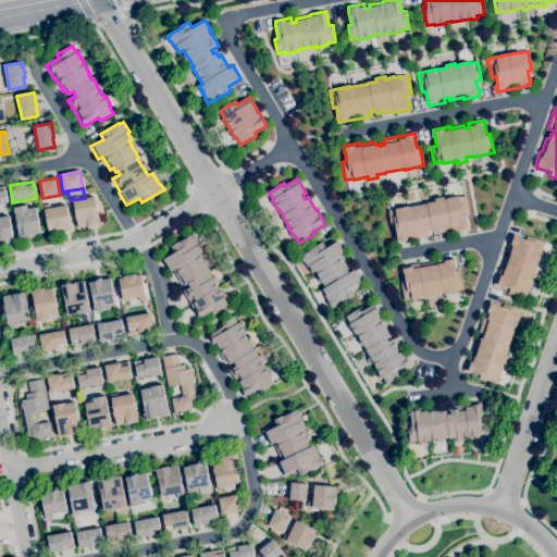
[(397,243),(395,230),(392,231),(387,211),(395,209),(395,210),(408,207),(408,208),(426,205),(426,203),(435,202),(434,199),(443,197),(444,200),(445,200),(445,199),(447,199),(447,198),(453,197),(453,198),(458,197),(459,198),(467,196),(470,213),(465,214),(467,223),(468,227),(468,230),(452,233),(452,232),(437,234),(437,231),(432,232),(432,231),(426,232),(428,237),(397,243)]
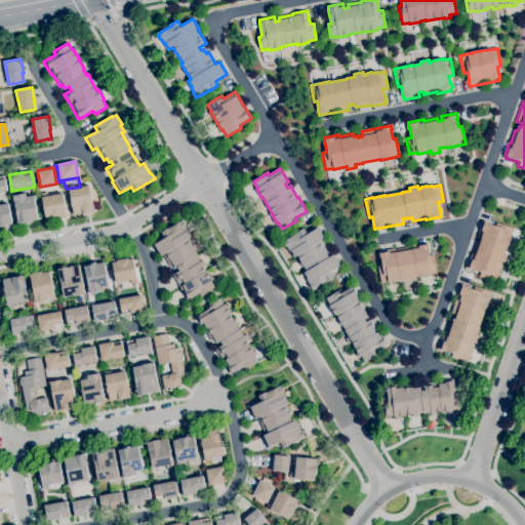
[(74,215),(69,190),(89,186),(92,198),(95,198),(96,205),(93,206),(94,212),(82,215),(82,214),(74,215)]
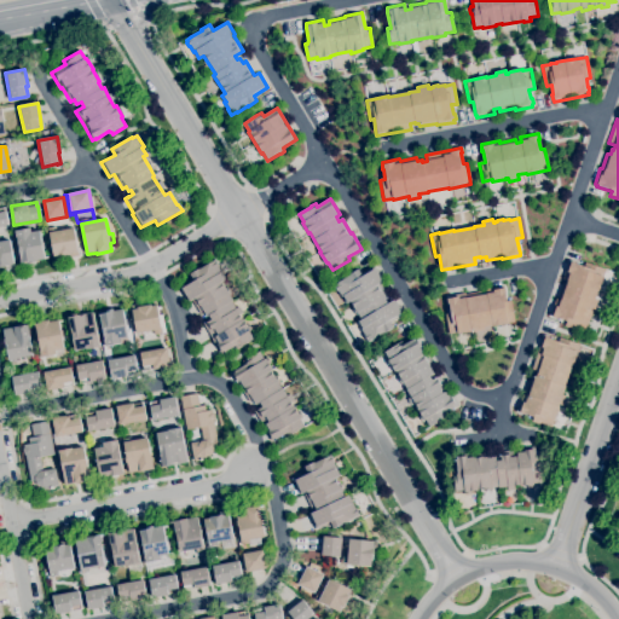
[(22,262),(17,237),(16,237),(15,231),(30,229),(30,232),(39,231),(45,259),(28,262),(28,261),(22,262)]
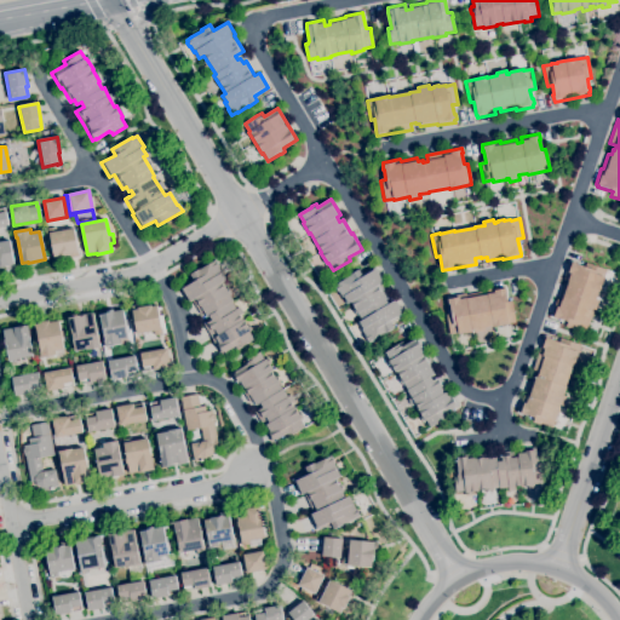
[(70,259),(70,256),(59,258),(59,257),(53,258),(49,234),(74,229),(79,253),(78,253),(79,257),(70,259)]
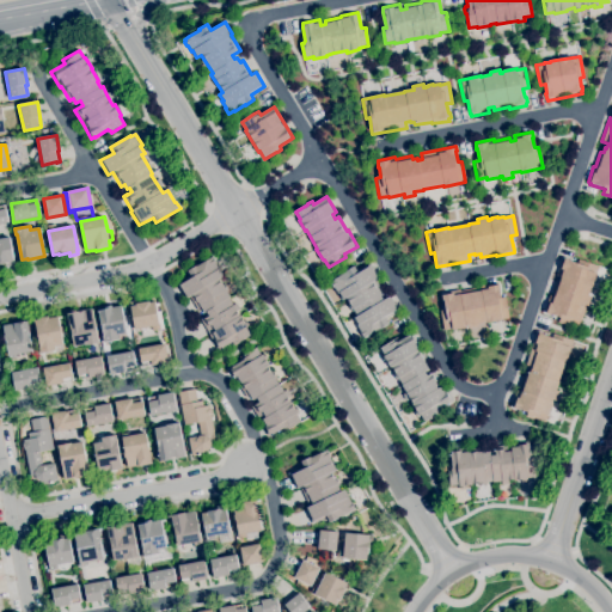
[(6,268),(6,263),(0,264),(0,239),(10,238),(14,262),(13,262),(14,265),(6,268)]
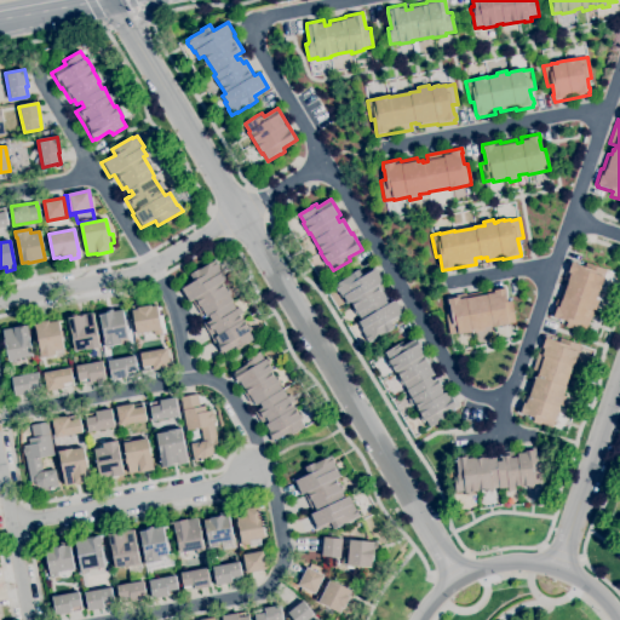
[(222,355),(202,326),(205,325),(204,323),(211,319),(208,316),(206,317),(204,314),(201,316),(191,300),(188,303),(179,288),(181,288),(182,290),(194,281),(190,275),(213,262),(220,273),(220,274),(229,286),(224,288),(229,294),(233,300),(231,302),(235,310),(236,310),(242,320),(250,332),(254,339),(240,349),(239,345),(224,354),(222,355)]
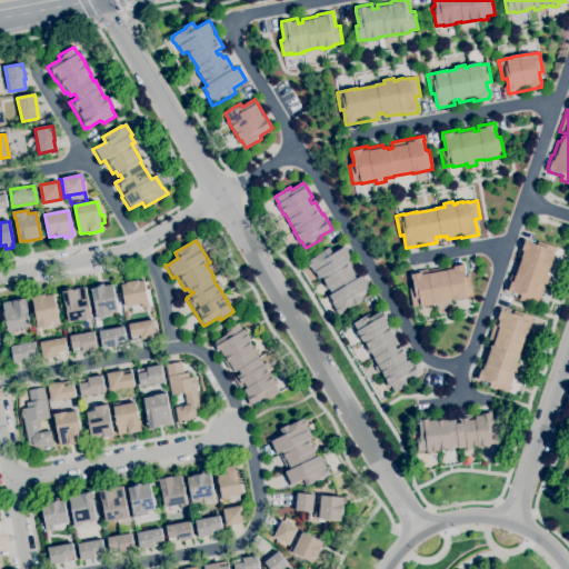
[(537,306),(520,300),(521,297),(508,292),(508,290),(506,290),(511,276),(512,276),(517,261),(520,262),(521,258),(517,257),(520,248),(522,249),(525,241),(529,242),(529,243),(536,246),(538,241),(557,248),(550,268),(549,268),(547,276),(549,277),(547,286),(543,285),(542,287),(545,287),(540,299),(539,299),(537,306)]
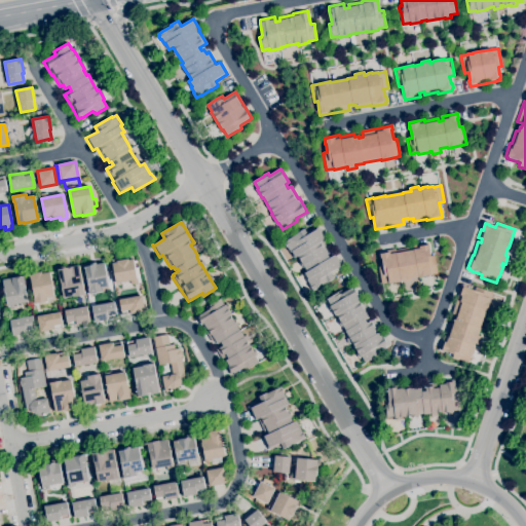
[(314,291),(313,290),(312,291),(312,290),(311,290),(309,286),(310,286),(306,279),(308,279),(304,273),(306,272),(297,257),(295,258),(291,252),(290,253),(284,242),(288,239),(297,234),(296,234),(304,229),(307,234),(318,227),(326,239),(323,241),(330,253),(327,255),(329,259),(334,256),(336,255),(343,267),(332,274),(334,278),(327,284),(326,283),(318,288),(318,289),(314,291)]
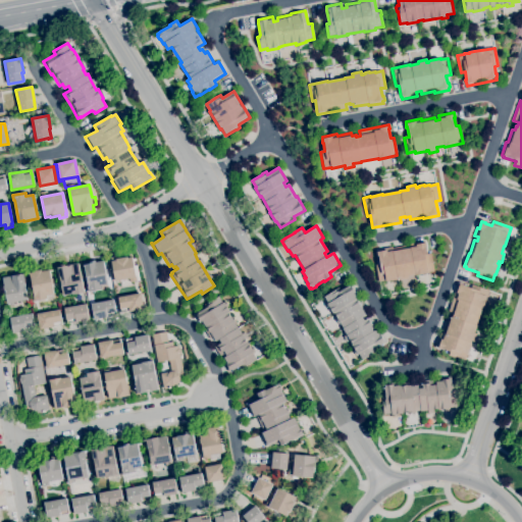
[(379,282),(375,267),(380,266),(378,257),(377,257),(376,253),(377,253),(377,251),(392,248),(393,249),(406,246),(406,249),(410,248),(409,245),(425,241),(426,248),(425,248),(427,255),(430,254),(434,271),(415,275),(408,276),(408,278),(400,280),(400,278),(398,278),(398,279),(385,281),(379,282)]
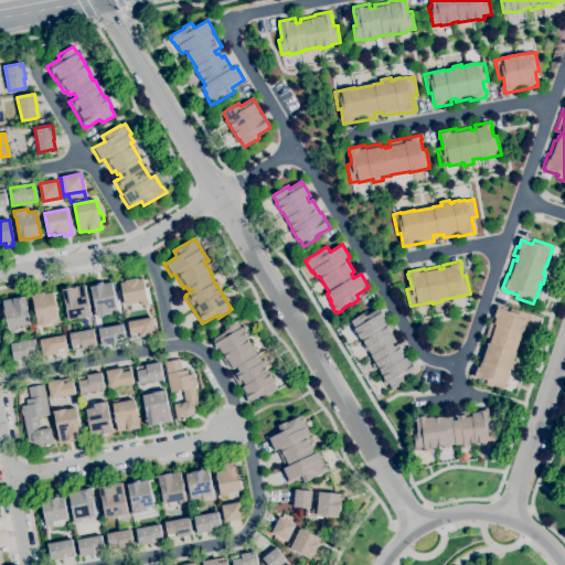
[(125,280),(138,278),(138,280),(142,279),(147,300),(148,305),(140,306),(140,302),(124,305),(120,284),(120,285),(119,279),(125,278),(125,280)]
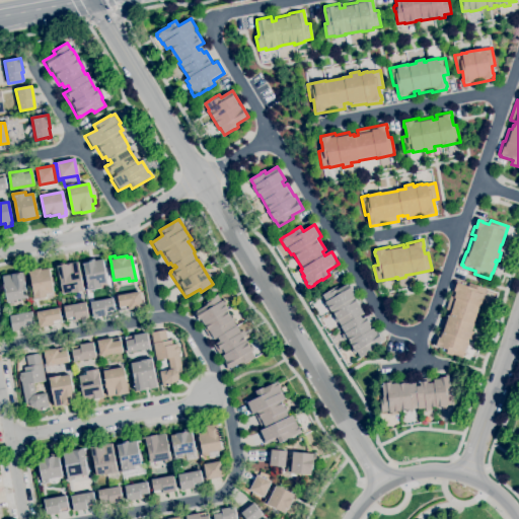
[(87,291),(86,286),(87,285),(84,266),(83,266),(82,264),(102,260),(106,284),(99,285),(100,289),(87,291)]
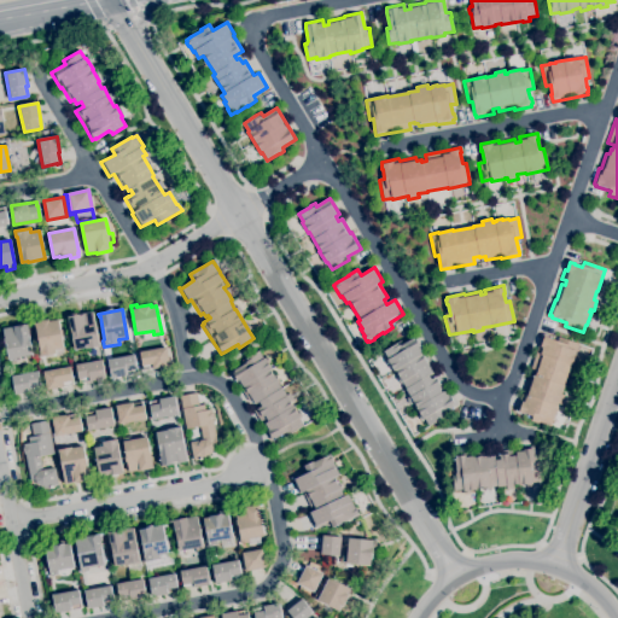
[(75,351),(71,330),(70,330),(68,316),(79,315),(79,316),(83,315),(83,314),(93,313),(99,344),(100,344),(100,347),(86,349),(75,351)]
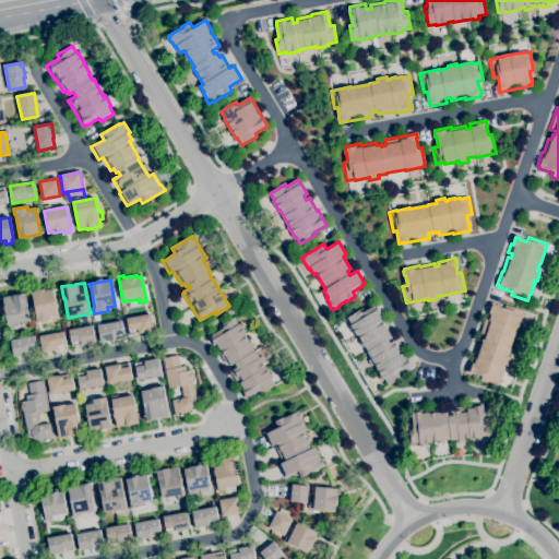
[(36,323),(35,318),(33,299),(32,299),(31,294),(31,293),(37,292),(37,290),(44,289),(44,290),(52,289),(57,316),(50,317),(50,321),(36,323)]
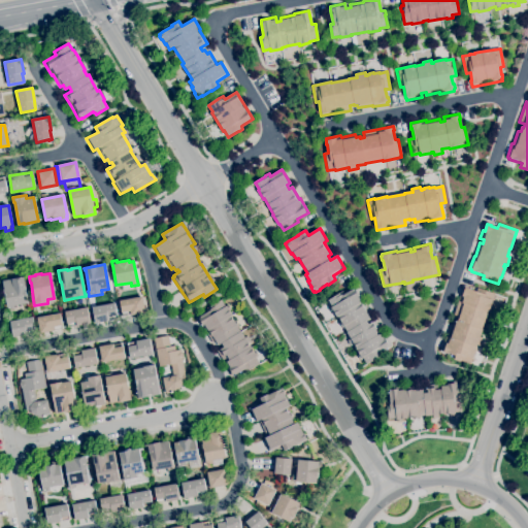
[(7,310),(6,306),(7,306),(5,296),(3,290),(4,290),(2,282),(11,279),(24,277),(26,288),(25,288),(28,304),(13,306),(14,309),(7,310)]
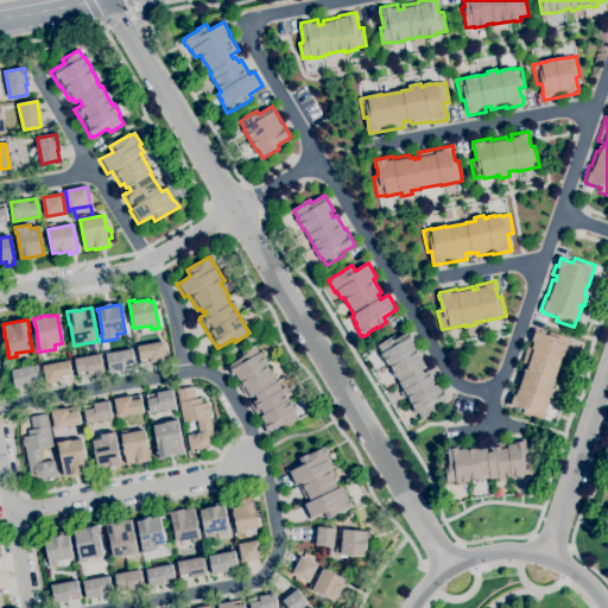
[(540,422),(521,415),(524,410),(514,407),(510,406),(510,405),(508,405),(513,388),(515,388),(520,373),(524,374),(525,369),(526,371),(529,365),(523,363),(533,330),(539,333),(539,334),(548,336),(549,331),(569,339),(562,361),(561,360),(555,379),(555,380),(552,388),(555,390),(552,399),(549,398),(549,400),(544,413),(540,422)]
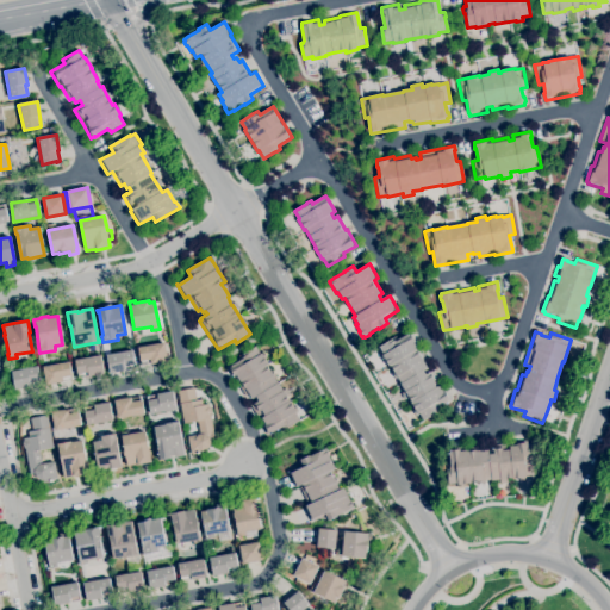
[(424,421),(419,414),(417,415),(411,403),(406,396),(405,397),(402,391),(403,391),(400,385),(402,384),(397,378),(390,366),(388,367),(383,356),(384,355),(379,348),(391,340),(394,336),(397,340),(408,334),(411,332),(421,348),(419,348),(428,362),(424,365),(428,368),(423,371),(425,375),(433,371),(441,385),(442,384),(450,398),(447,400),(448,402),(439,408),(441,411),(436,414),(424,421)]
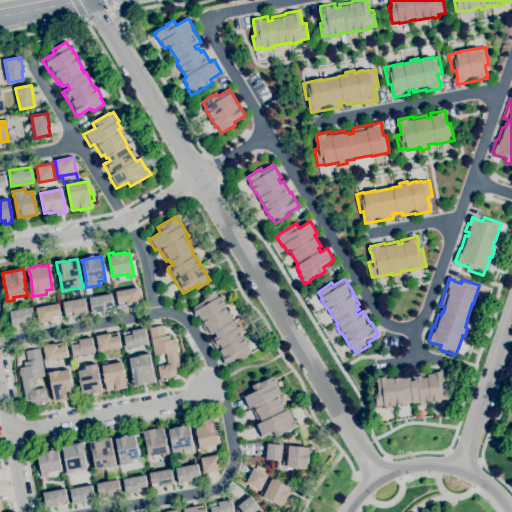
[(118,307),(118,303),(117,304),(115,292),(138,288),(140,303),(127,306),(127,305),(118,307)]
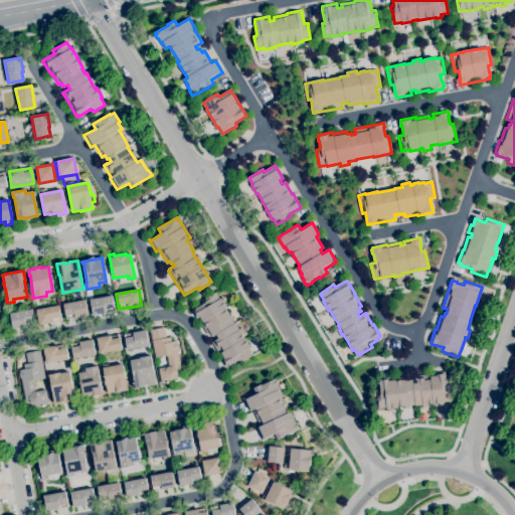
[(225,368),(217,354),(218,354),(211,343),(216,340),(214,336),(212,337),(210,333),(207,335),(200,323),(199,324),(191,311),(194,309),(205,303),(203,300),(214,294),(218,300),(220,299),(226,308),(225,309),(230,318),(233,324),(234,324),(243,339),(244,339),(250,348),(248,349),(252,355),(242,362),(241,360),(239,361),(239,360),(225,368)]
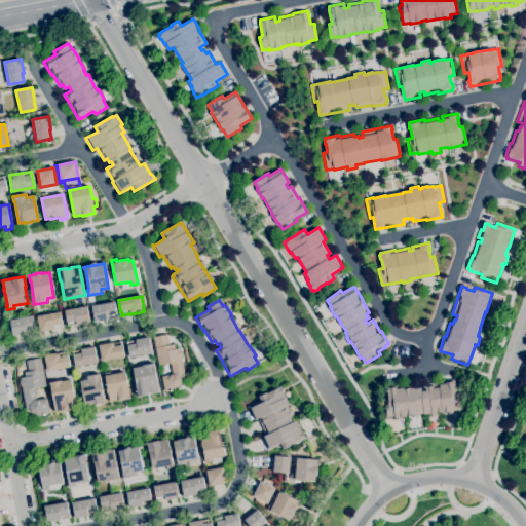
[(95,323),(91,306),(114,302),(116,314),(115,314),(116,317),(108,320),(95,323)]
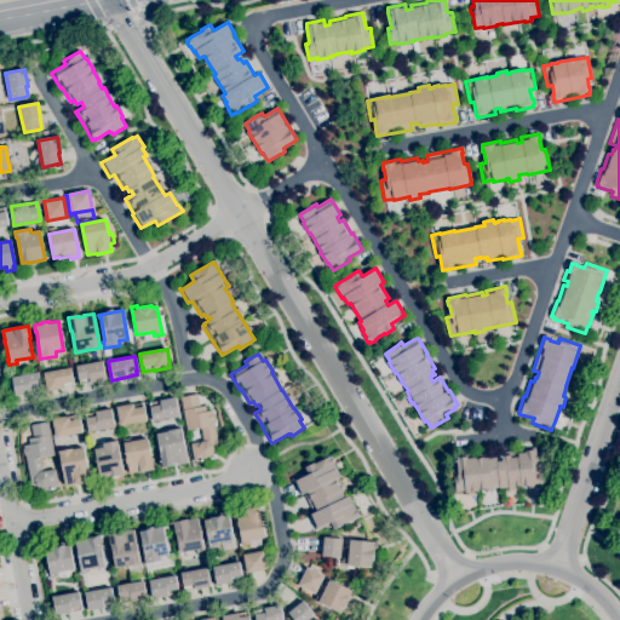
[(79,384),(79,380),(78,380),(75,367),(103,361),(107,380),(90,383),(90,382),(79,384)]
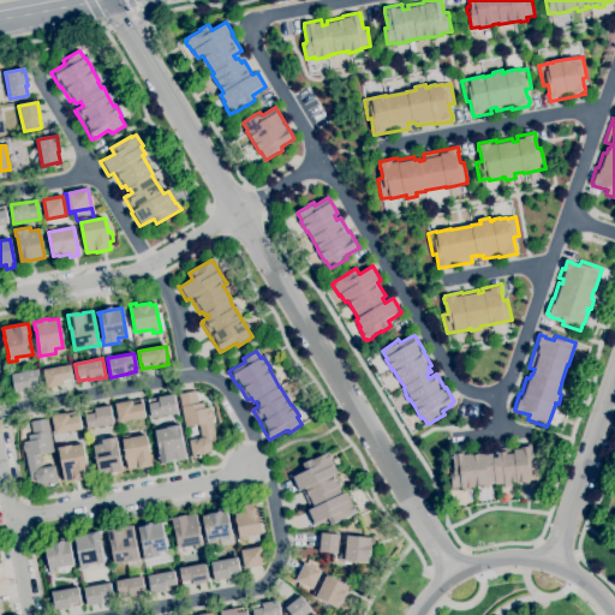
[(46,389),(42,370),(70,365),(72,378),(72,383),(63,384),(63,386),(46,389)]
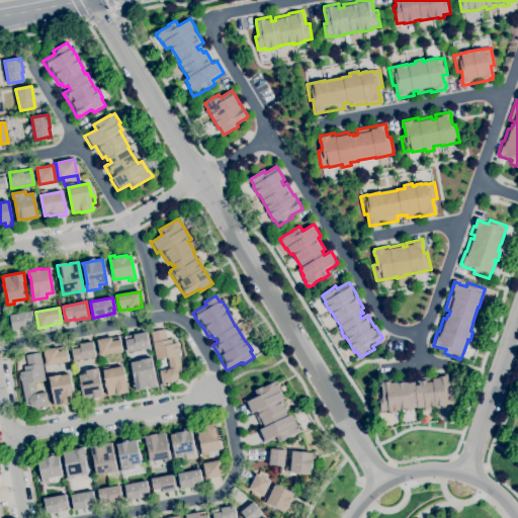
[(13,332),(10,316),(31,312),(34,323),(33,323),(33,327),(25,328),(25,329),(13,332)]
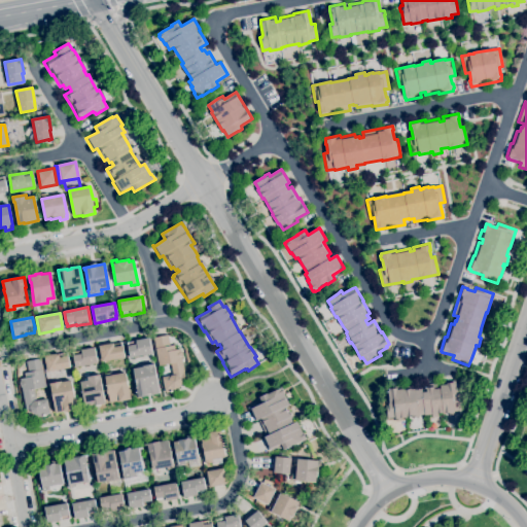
[(166,393),(166,391),(165,391),(162,378),(172,376),(170,364),(159,366),(155,349),(153,338),(168,336),(170,346),(173,346),(174,350),(180,349),(180,352),(181,352),(182,357),(181,357),(185,380),(181,381),(182,384),(179,388),(176,389),(176,391),(166,393)]
